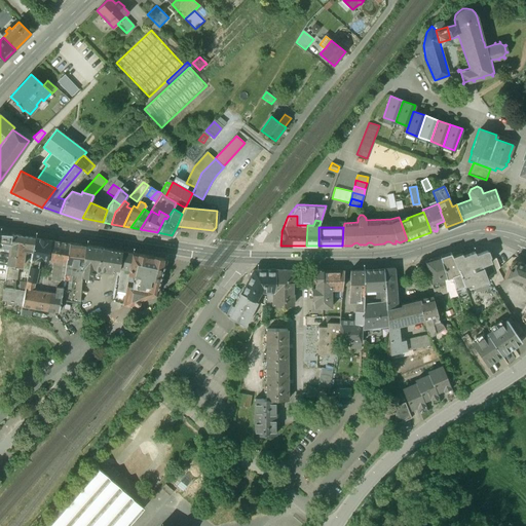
[(11,234),(0,232),(0,249),(9,251),(11,234)]
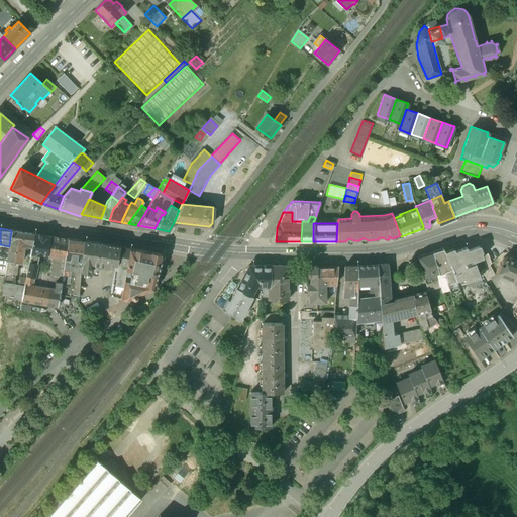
[(33,233),(11,230),(9,246),(7,261),(17,262),(21,263),(24,245),(27,246),(31,247),(33,233)]
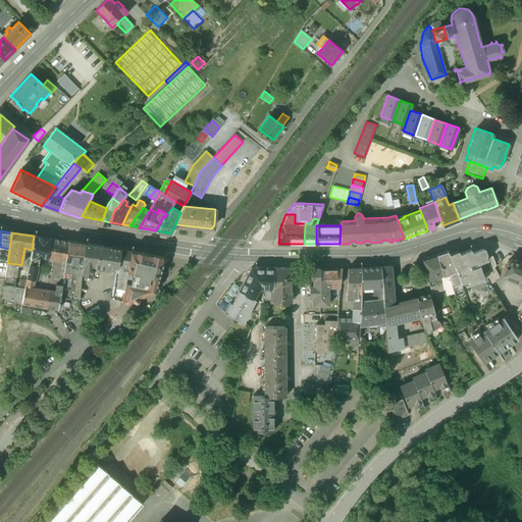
[(50,238),(34,236),(32,250),(31,252),(27,277),(34,279),(35,277),(39,256),(46,257),(47,257),(50,238)]
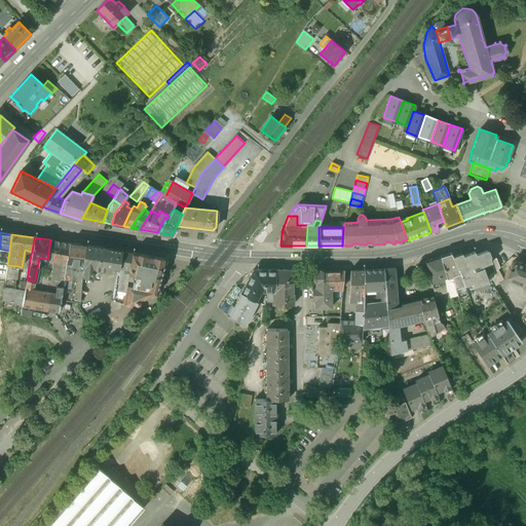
[(69,242),(50,239),(47,259),(50,260),(66,262),(69,242)]
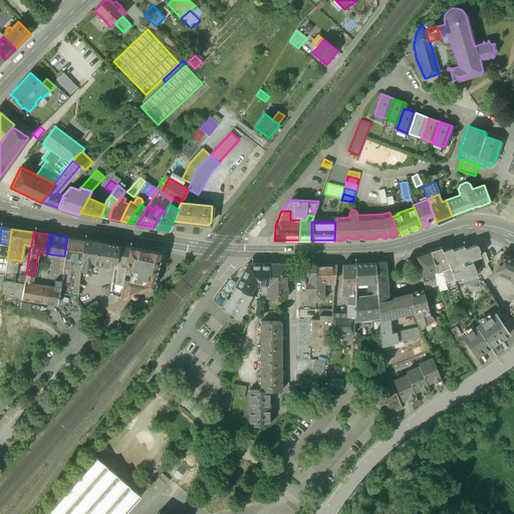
[(83,239),(67,237),(64,256),(63,266),(60,280),(61,280),(60,286),(58,293),(71,295),(78,296),(79,276),(80,269),(81,260),(80,260),(83,239)]
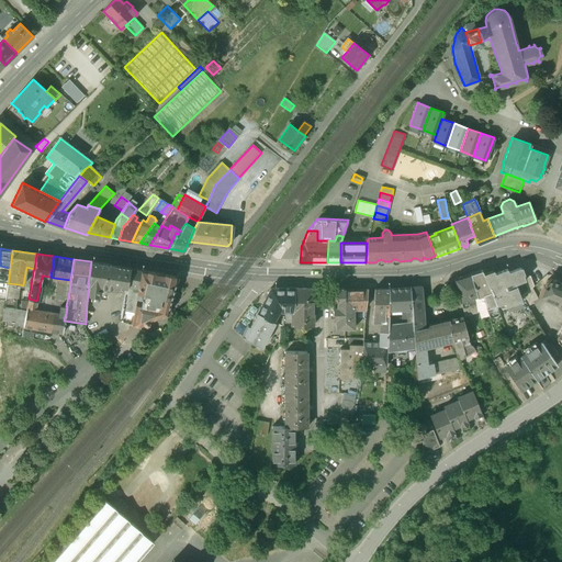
[(110,265),(91,261),(88,284),(89,284),(88,294),(98,295),(99,292),(105,293),(105,288),(110,265)]
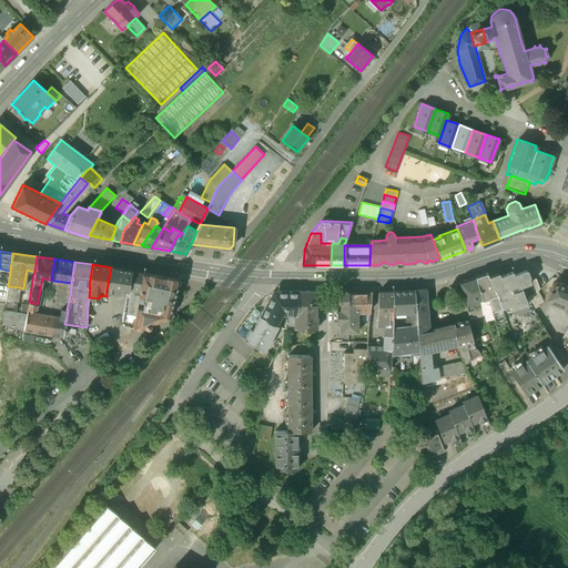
[(131,271),(111,267),(107,291),(107,296),(108,291),(120,292),(121,287),(129,290),(129,287),(129,286),(131,271)]
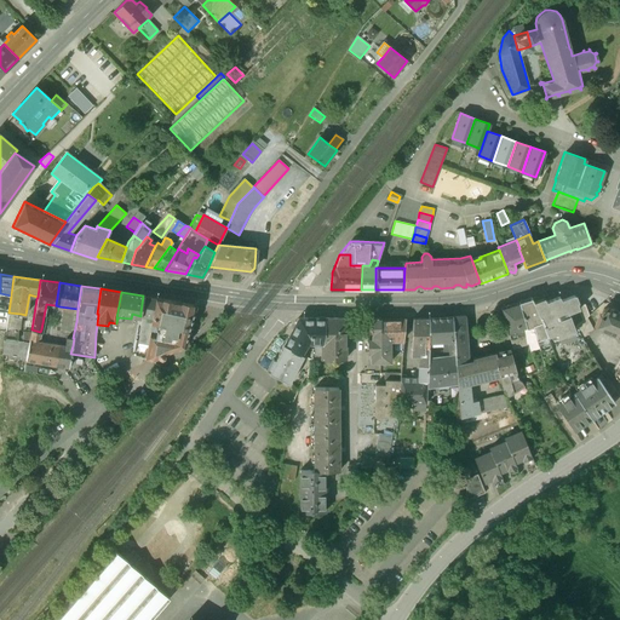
[(155,298),(143,296),(141,313),(141,314),(143,314),(151,316),(155,298)]
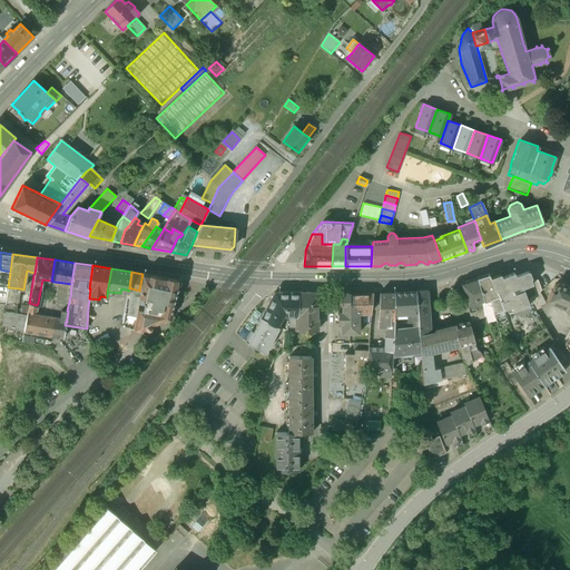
[(513,273),(501,277),(500,275),(490,279),(499,300),(503,310),(511,307),(512,311),(529,305),(523,291),(522,291),(521,288),(531,285),(532,284),(531,283),(527,272),(514,276),(513,273)]
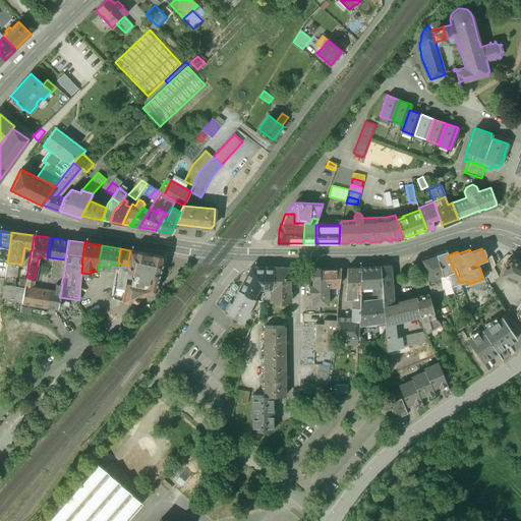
[(164,256),(130,250),(127,266),(125,282),(122,300),(127,301),(140,295),(143,294),(149,292),(150,292),(157,283),(164,256)]
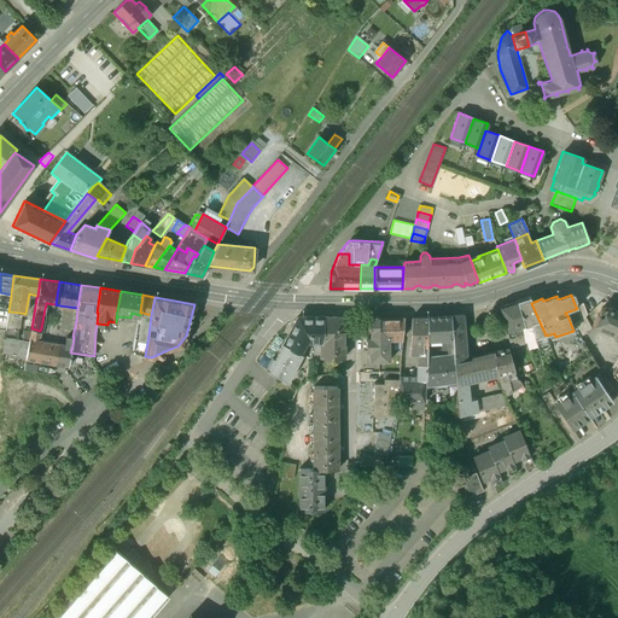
[(529,298),(517,302),(524,327),(530,325),(535,339),(546,336),(541,325),(531,303),(529,298)]
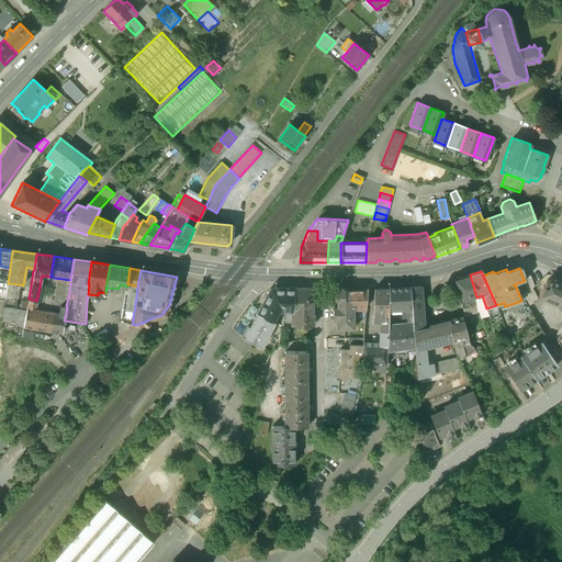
[(470,274),(453,279),(464,317),(478,314),(474,298),(476,298),(470,274)]
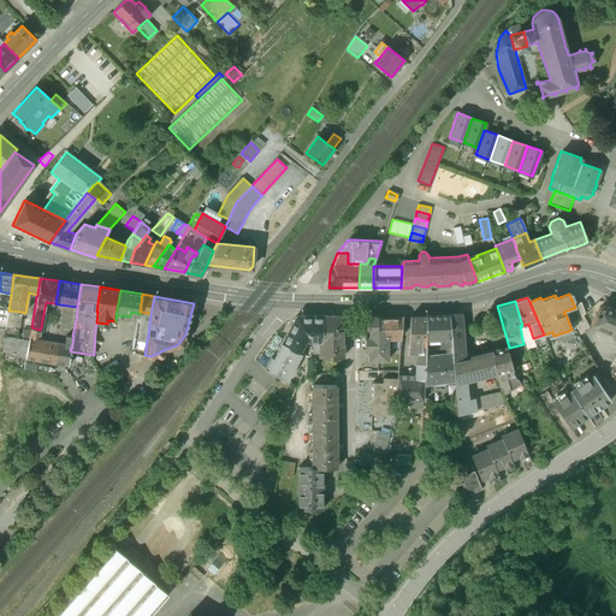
[(55,303),(54,303),(51,325),(49,332),(65,335),(72,336),(76,319),(77,307),(59,304),(55,303)]
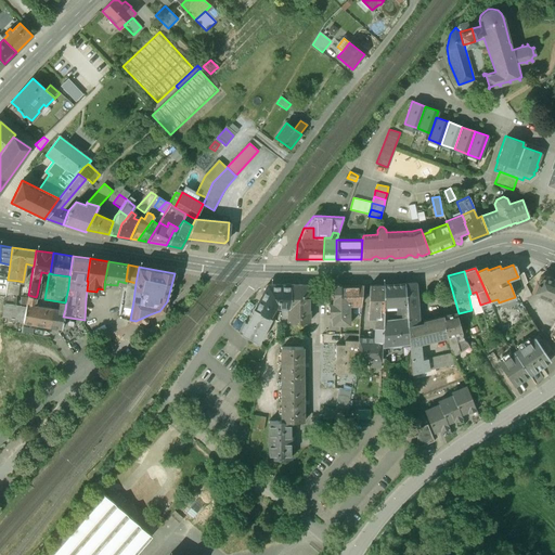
[(523,273),(517,275),(518,276),(517,278),(521,288),(526,285),(527,283),(523,273)]
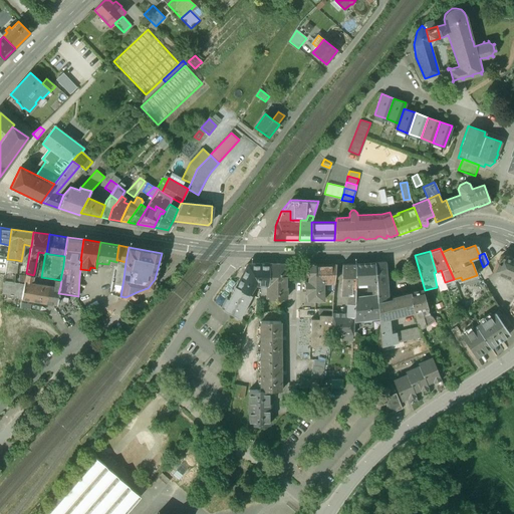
[(513,259),(505,255),(501,265),(497,263),(493,272),(513,281),(513,301),(510,308),(513,309),(513,259)]
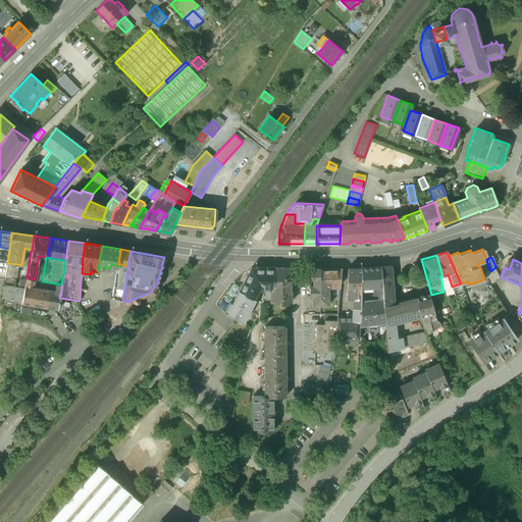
[(17,264),(7,263),(4,279),(3,279),(2,284),(18,288),(19,283),(14,282),(17,264)]
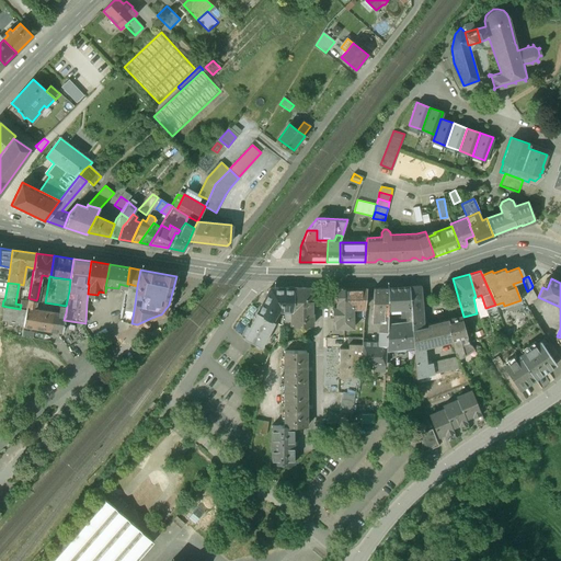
[(137,286),(129,284),(123,321),(132,323),(135,304),(137,286)]
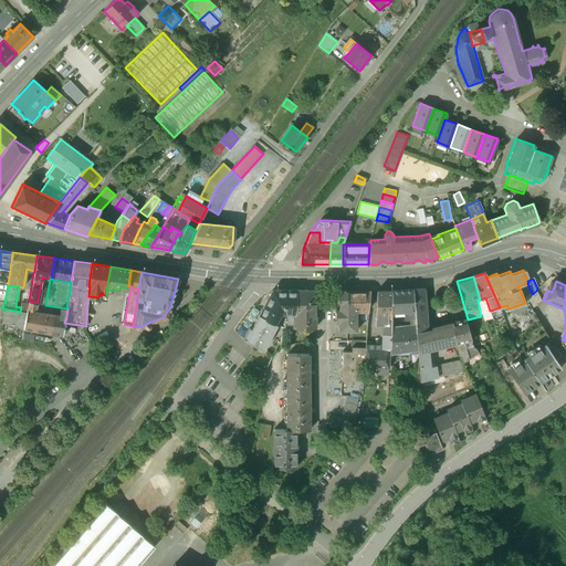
[(423,289),(413,290),(415,310),(413,310),(415,325),(416,332),(425,331),(423,315),(426,313),(423,289)]
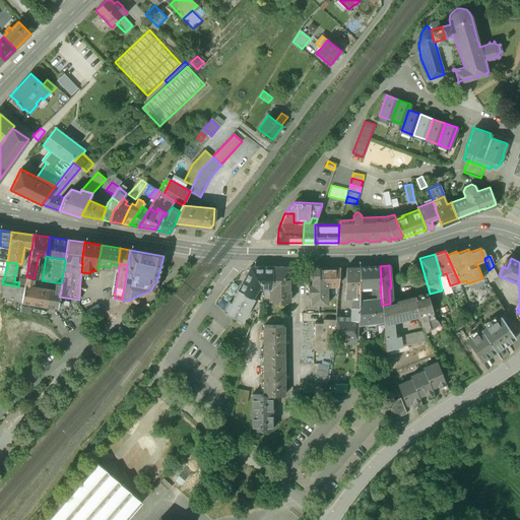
[(380,266),(360,267),(359,286),(368,285),(368,293),(372,291),(372,300),(381,299),(380,284),(381,284),(380,266)]
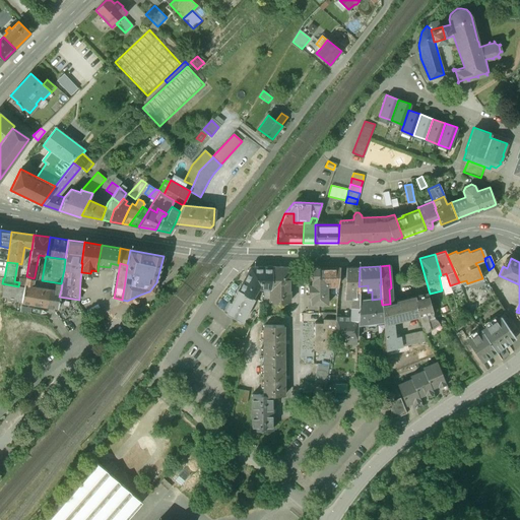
[(252,267),(251,267),(250,267),(250,268),(249,268),(238,290),(254,299),(253,298),(256,291),(262,293),(262,291),(269,293),(272,267),(252,267)]
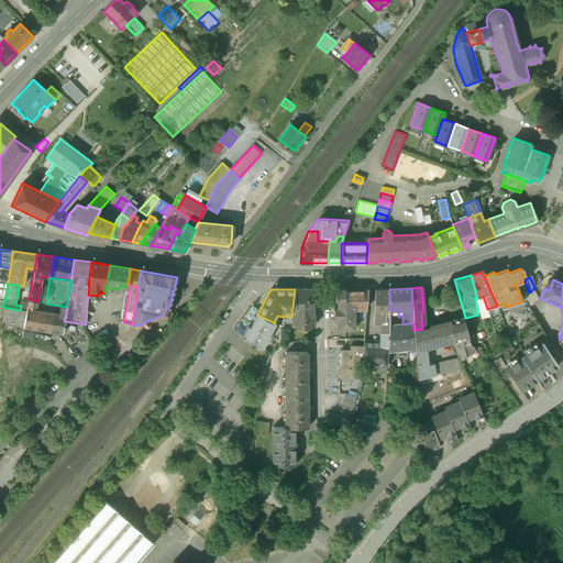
[(313,289),(295,289),(291,317),(291,318),(291,327),(313,327),(313,311),(313,289)]
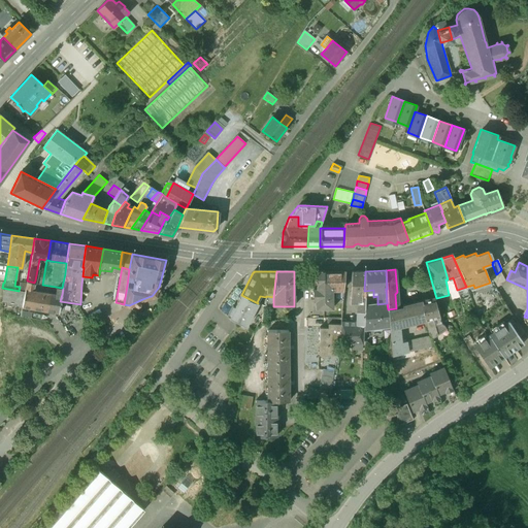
[(344,271),(324,272),(324,271),(317,271),(316,289),(312,289),(312,301),(315,301),(315,309),(332,309),(332,291),(342,291),(344,271)]
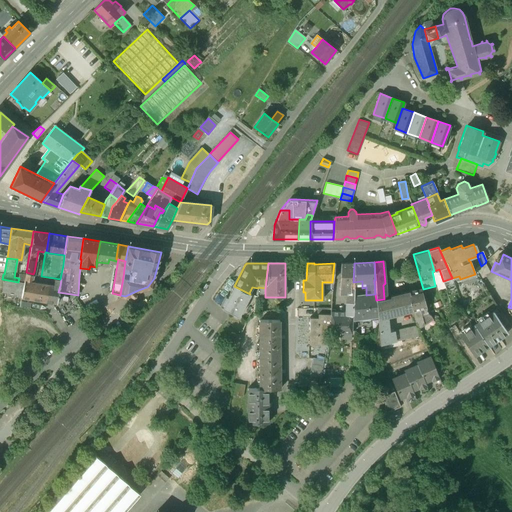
[(353,282),(354,263),(341,263),(339,287),(353,287),(353,282)]
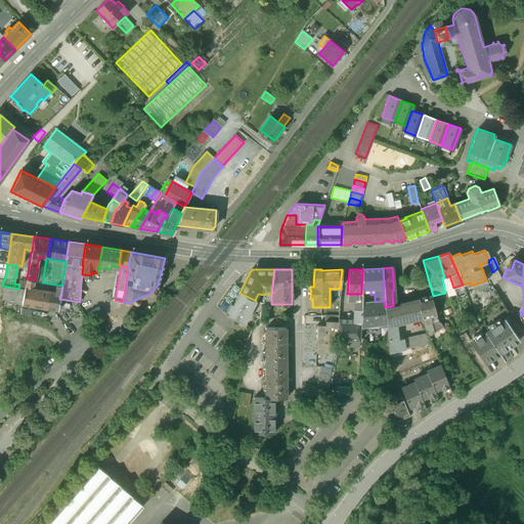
[(501,279),(496,269),(492,272),(487,277),(489,281),(492,287),(497,284),(496,281),(501,279)]
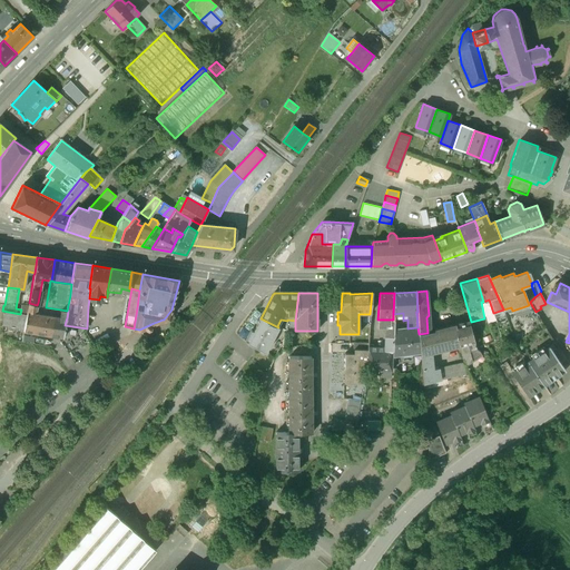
[(483,302),(481,302),(484,318),(485,317),(488,324),(495,321),(497,324),(507,320),(503,310),(493,313),(489,300),(483,302)]
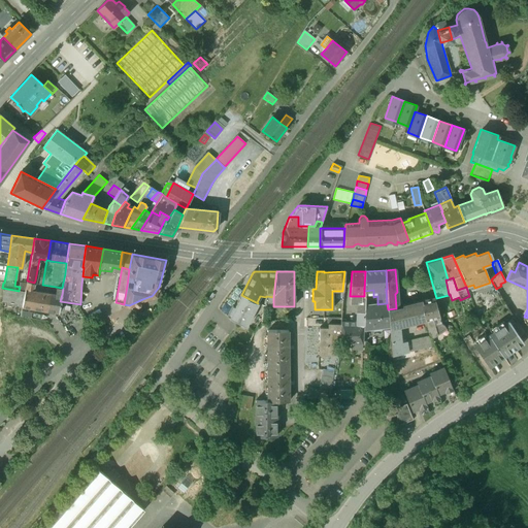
[(34,283),(27,281),(25,291),(22,306),(41,309),(47,310),(51,293),(33,290),(34,283)]
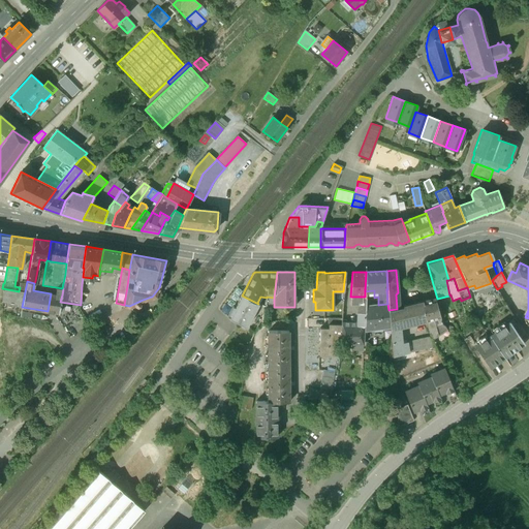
[(497,289),(494,284),(490,285),(494,296),(499,293),(497,289)]
